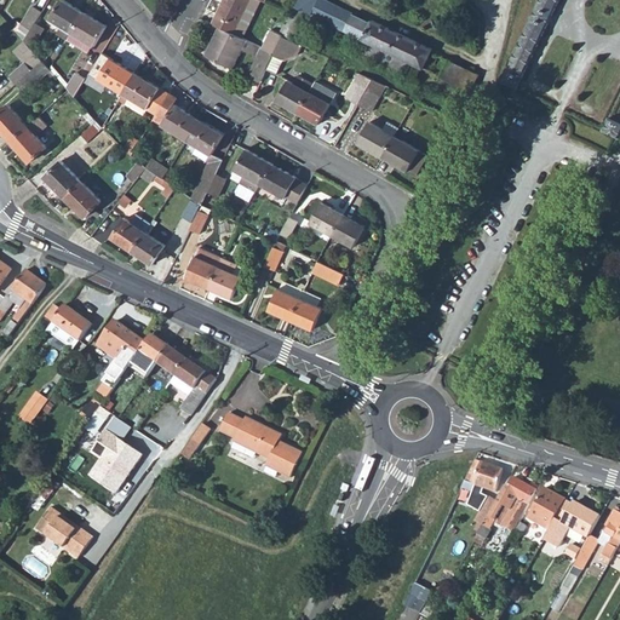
[(62,0),(51,18),(73,32),(86,12),(65,0),(62,0)]
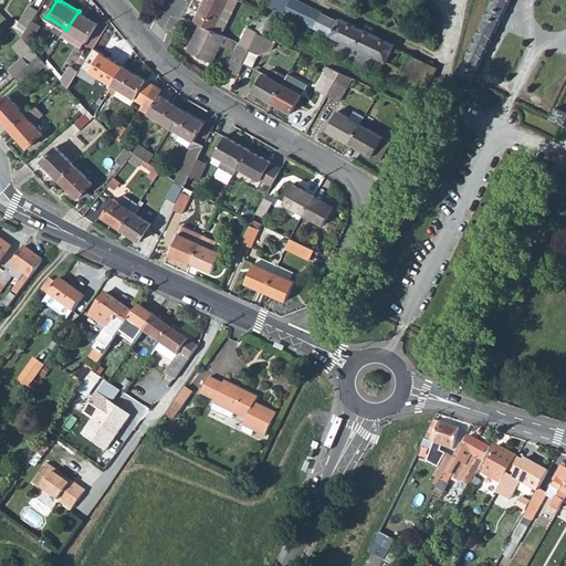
[(205,0),(195,21),(201,24),(215,31),(229,0),(205,0)]
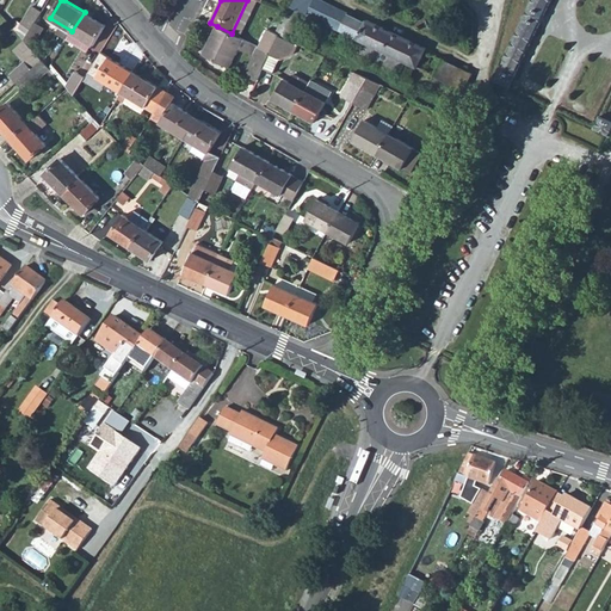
[(247,0),(232,34),(240,37),(257,0),(247,0)]
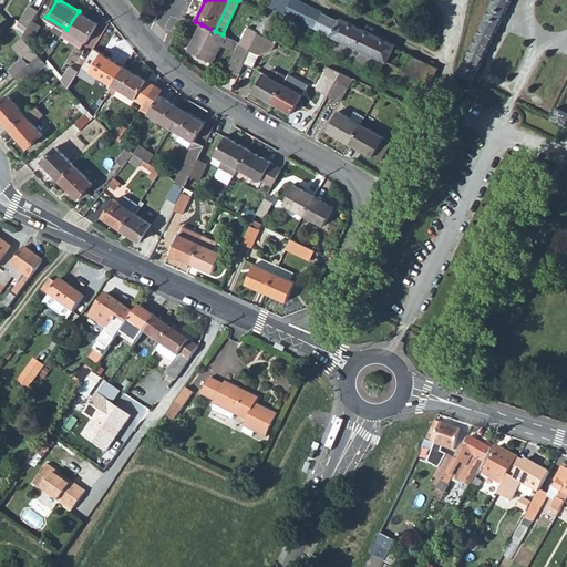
[(274,0),(270,7),(278,10),(401,70),(418,78),(418,59),(416,59),(394,48),(395,45),(373,34),(339,19),(339,20),(296,0),(274,0)]
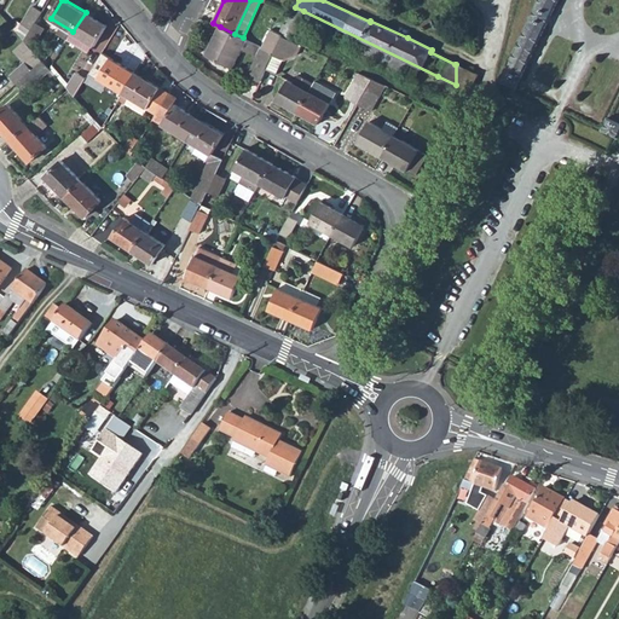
[(33,5),(17,30),(25,40),(27,38),(36,22),(44,11),(33,5)]
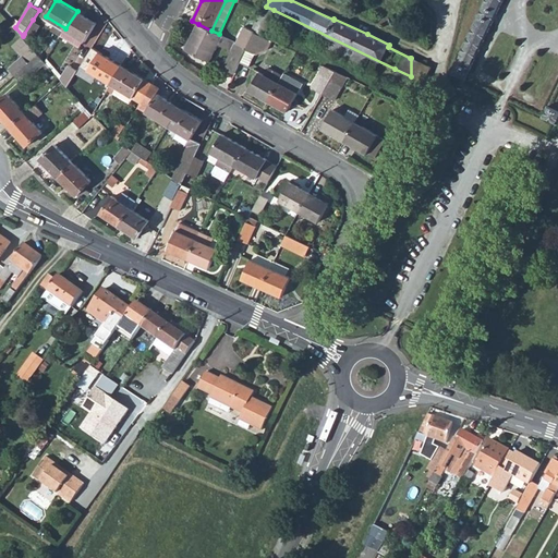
[(258,23),(254,32),(256,33),(263,36),(274,10),(266,7),(264,13),(258,23)]
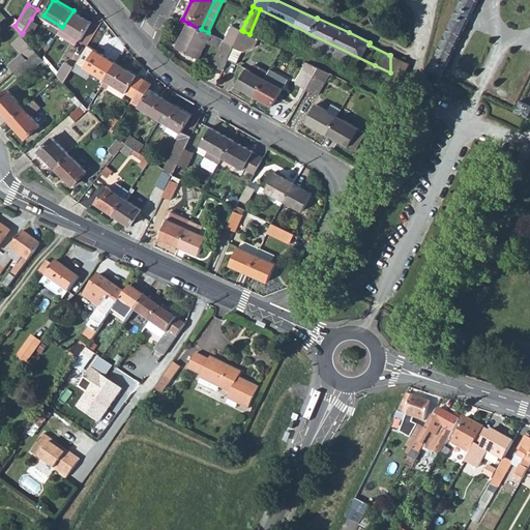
[(74,10),(62,27),(80,38),(82,38),(92,22),(74,10)]
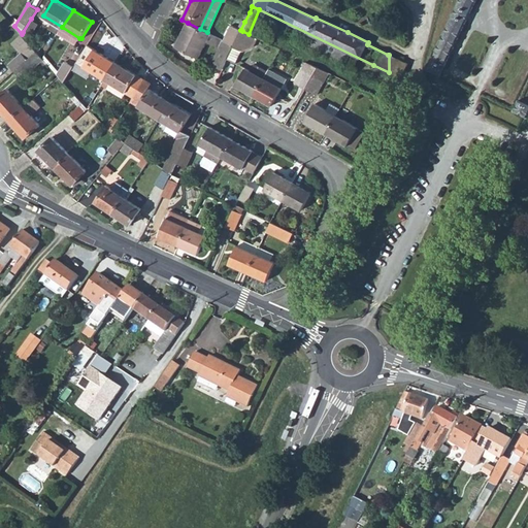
[(31,19),(23,32),(31,37),(39,24),(31,19)]
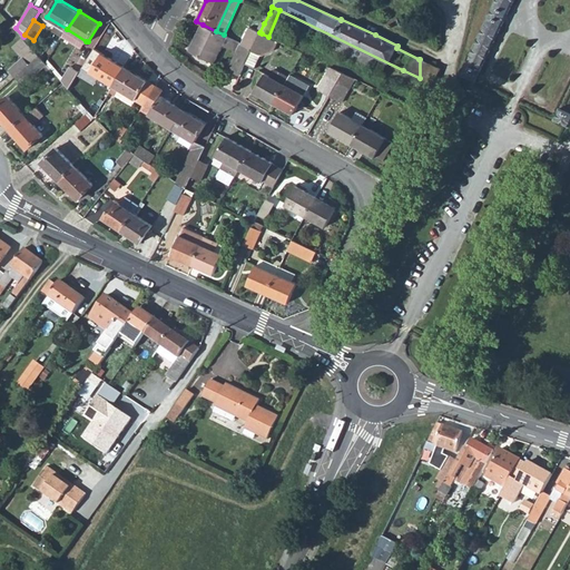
[(216,31),(203,25),(190,50),(215,62),(224,45),(238,51),(229,70),(242,75),(246,64),(253,50),(254,49),(243,45),(242,43),(224,35),(216,31)]
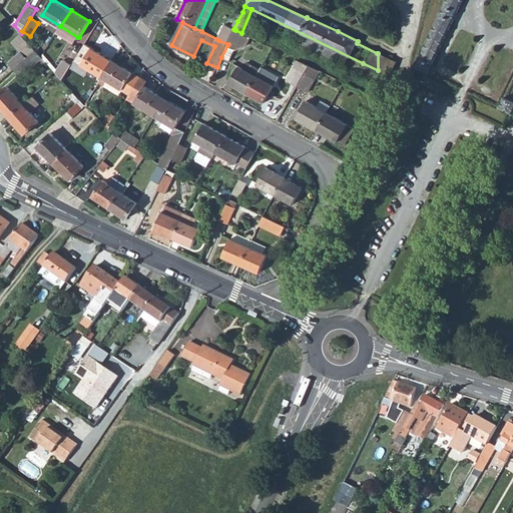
[(225,25),(218,40),(228,44),(235,30),(233,29),(231,28),(225,25)]
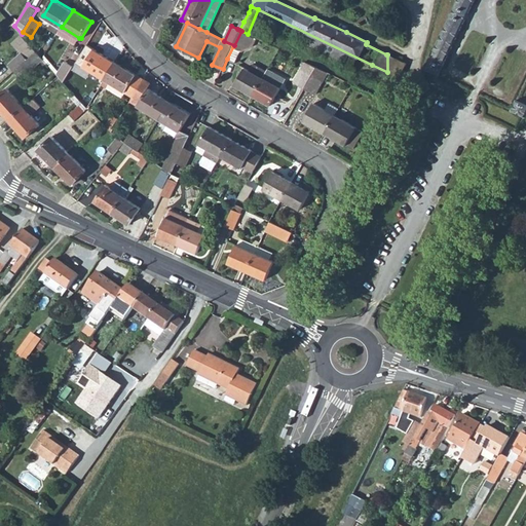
[(62,27),(59,33),(76,43),(79,38),(62,27)]
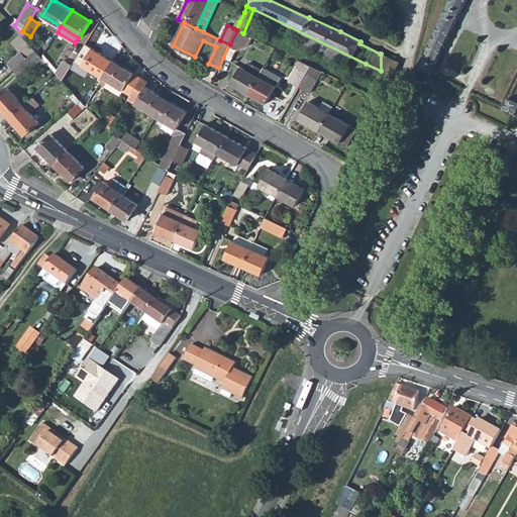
[(230,44),(229,45),(237,49),(240,49),(248,46),(252,37),(243,33),(237,30),(230,44)]
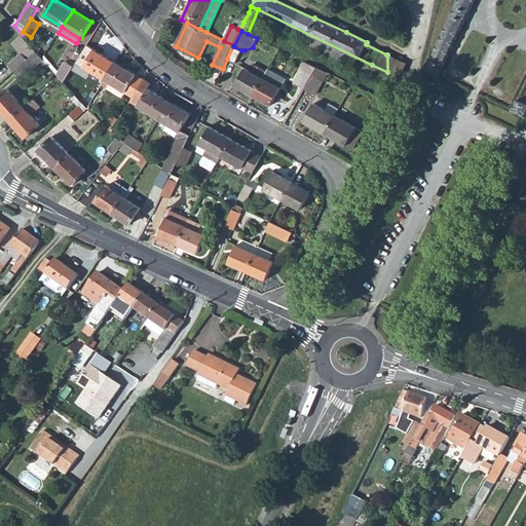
[(23,32),(22,34),(29,41),(31,37),(23,32)]
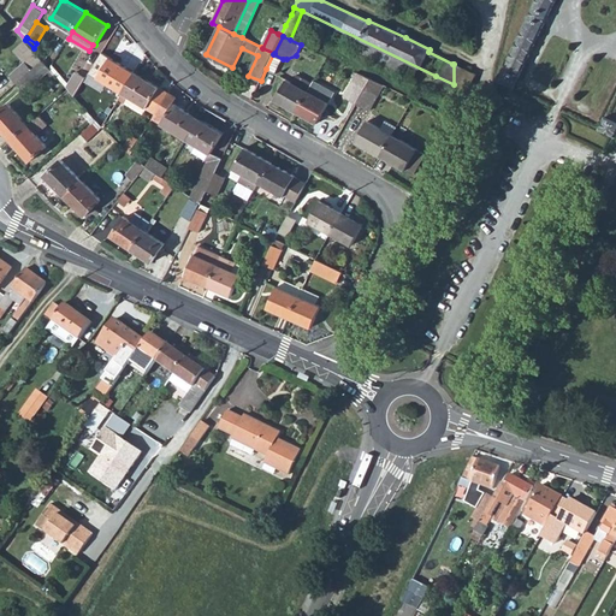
[(11,75),(18,82),(43,59),(34,48),(25,40),(15,49),(25,61),(11,75)]
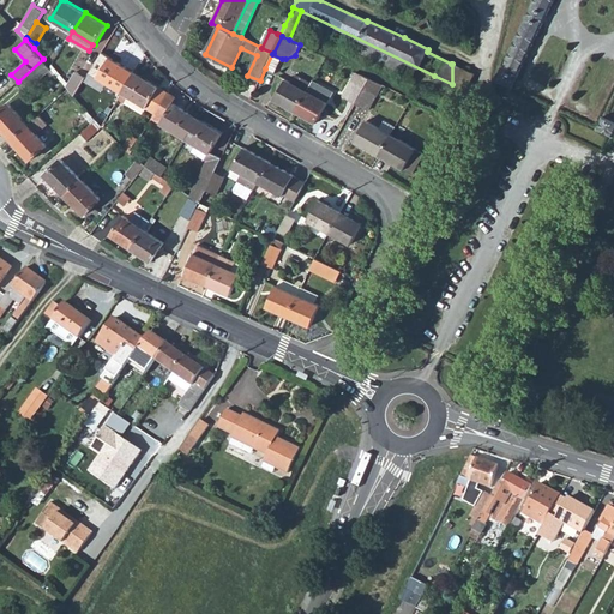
[(272,54),(265,68),(276,73),(282,59),(272,54)]
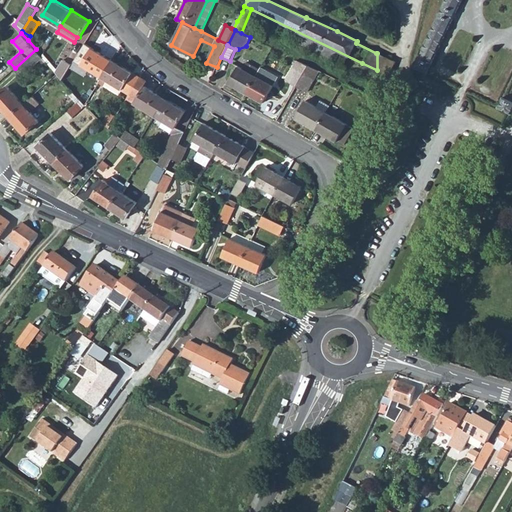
[(82,63),(102,76),(113,59),(92,47),(82,63)]
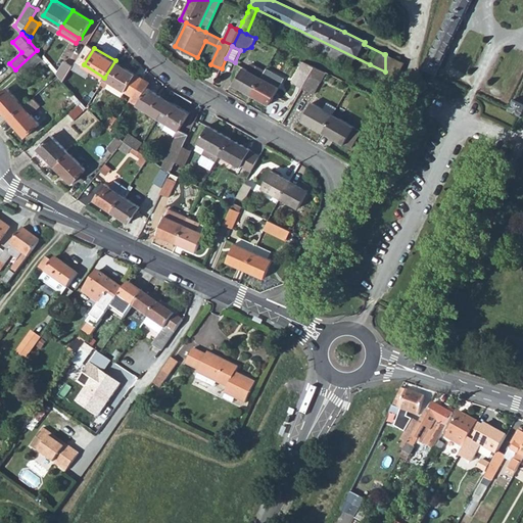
[(37,50),(15,69),(21,78),(44,58),(43,57),(37,50)]
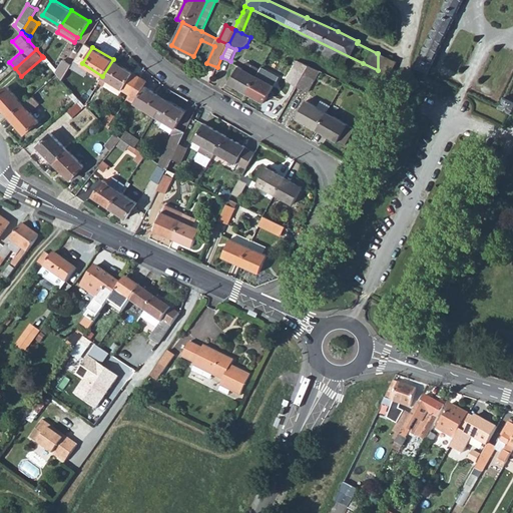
[(397,62),(378,53),(378,70),(390,76),(397,62)]
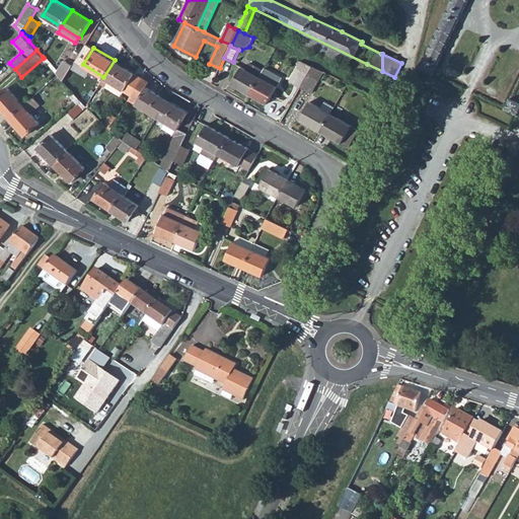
[(65,60),(57,73),(58,74),(64,80),(73,65),(65,60)]
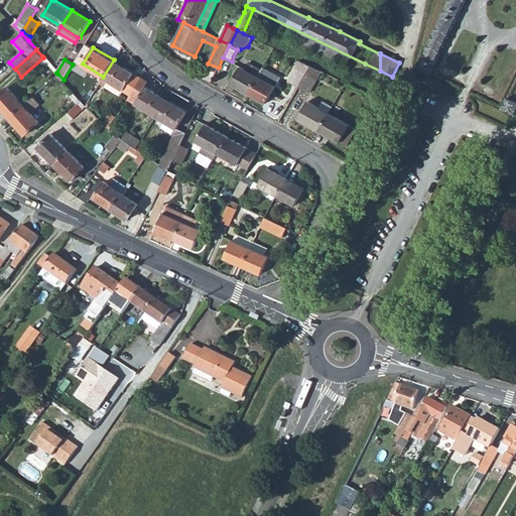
[(114,59),(103,77),(123,89),(134,72),(114,59)]
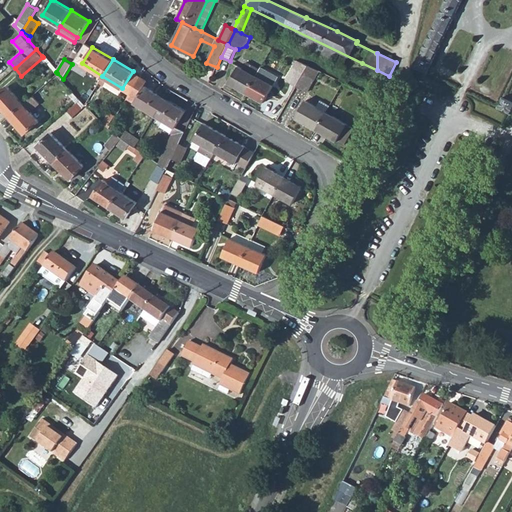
[(297,60),(286,80),(296,86),(308,65),(297,60)]
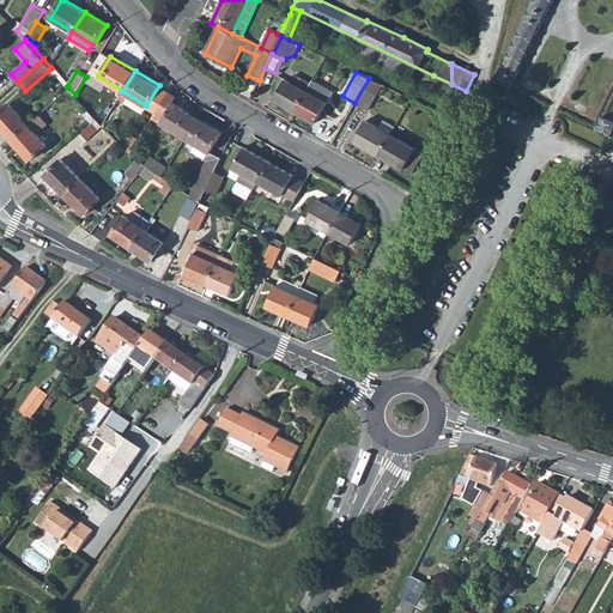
[(295,76),(291,82),(307,91),(310,84),(295,76)]
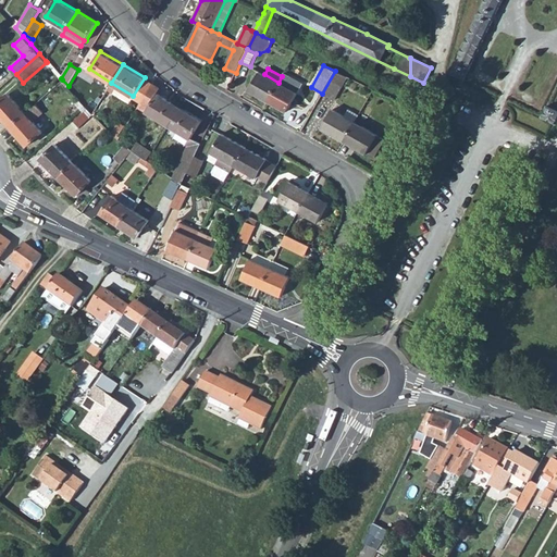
[(335,71),(322,94),(334,100),(343,86),(338,84),(343,75),(335,71)]
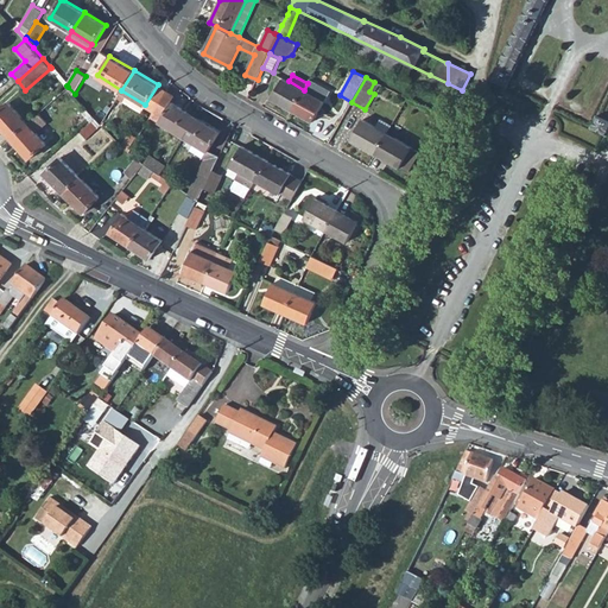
[(304,90),(289,81),(284,78),(273,97),(293,109),(304,90)]
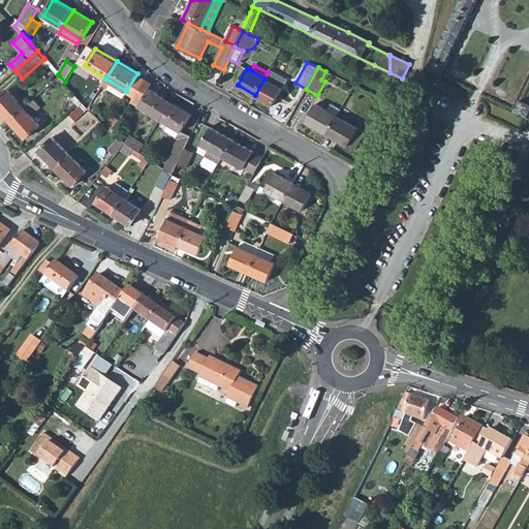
[(325,71),(321,80),(325,82),(330,72),(325,71)]
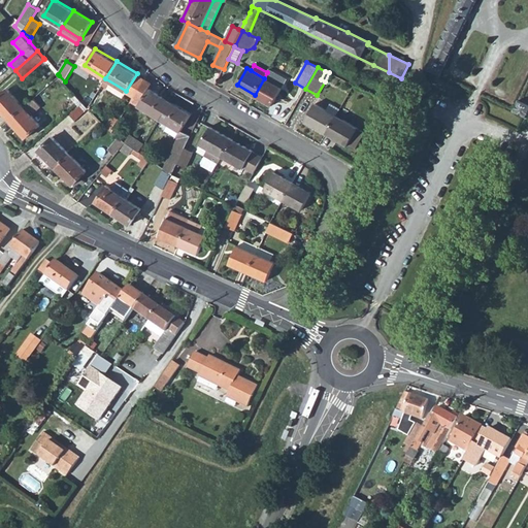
[(137,73),(126,91),(134,96),(144,78),(137,73)]
